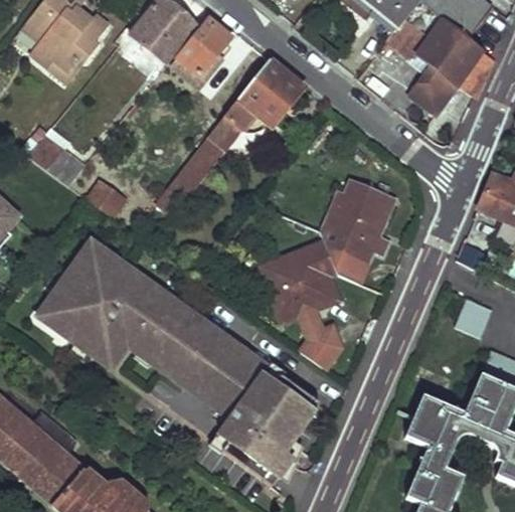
[(45,0),(22,30),(39,42),(30,53),(51,68),(58,59),(72,70),(83,54),(89,58),(101,43),(97,41),(109,25),(95,14),(91,19),(77,9),(74,7),(71,11),(63,5),(66,0),(45,0)]
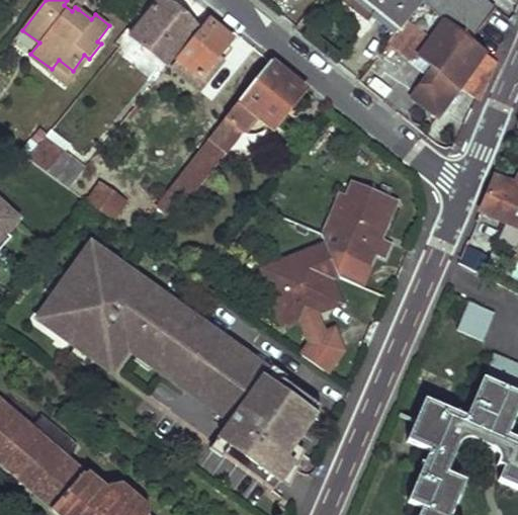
[(72,11),(75,7),(78,9),(85,0),(67,0),(64,5),(72,11)]
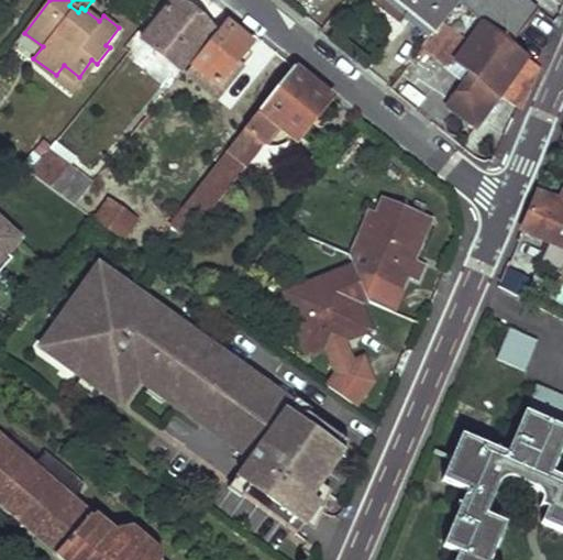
[(170,0),(142,37),(180,69),(212,28),(179,0),(170,0)]
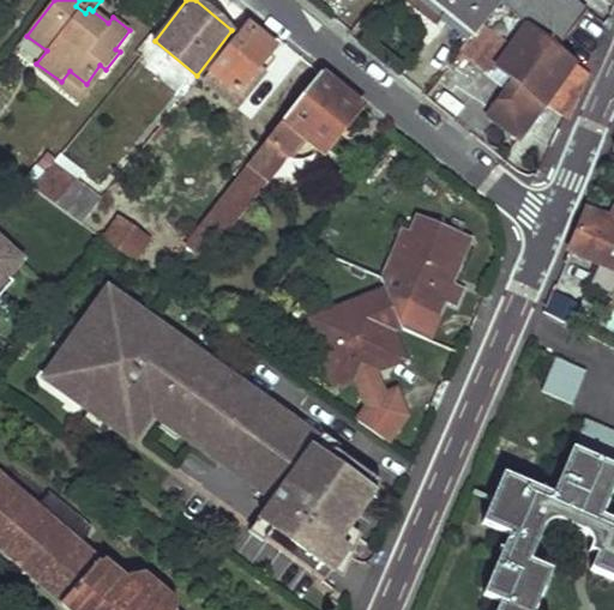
[(435,0),(475,31),(485,20),(500,0),(435,0)]
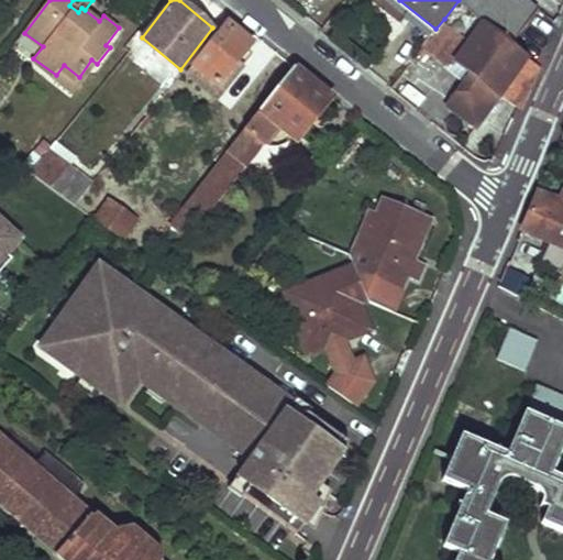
[(529,54),(514,42),(461,0),(459,0),(444,19),(435,29),(426,43),(448,63),(457,61),(473,74),(449,103),(476,128),(501,97),(529,54)]
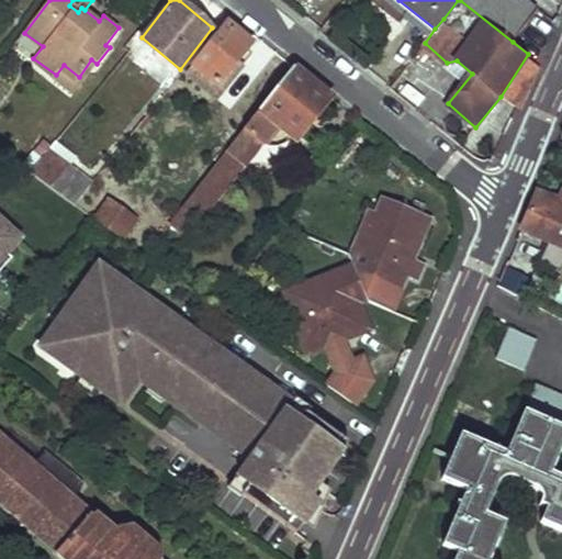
[(460,0),(513,42),(537,9),(526,0),(460,0)]
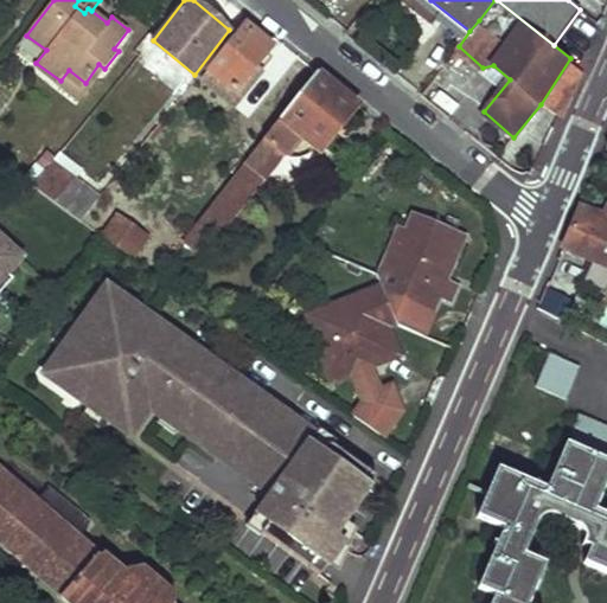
[(243,24),(208,71),(234,91),(270,46),(243,24)]
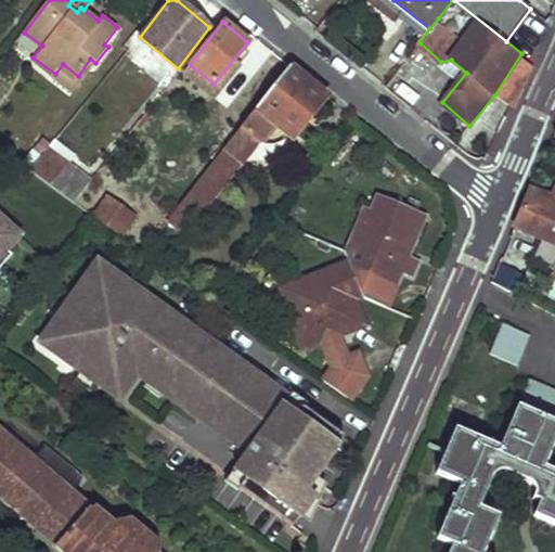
[(521,53),(494,95),(510,107),(531,60),(521,53)]
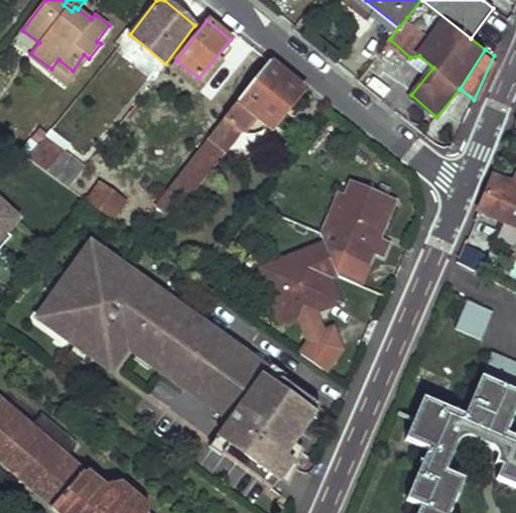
[(58,59),(51,69),(71,84),(89,58),(84,54),(73,71),(58,59)]
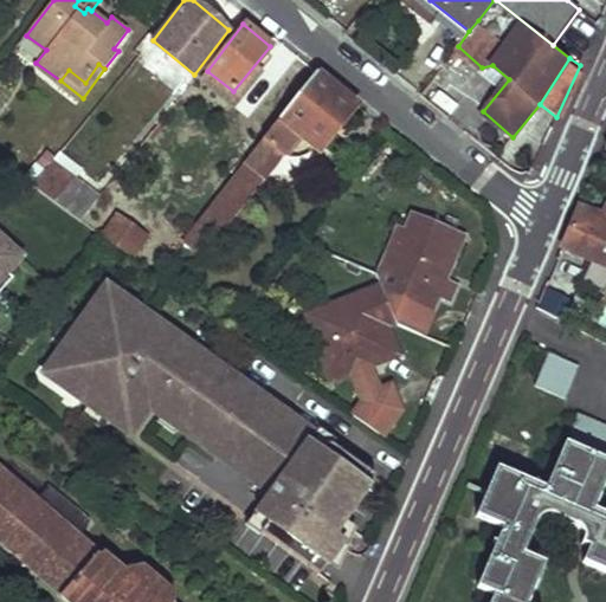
[(182,239),(202,256),(296,131),(320,151),(358,102),(316,69),(182,239)]
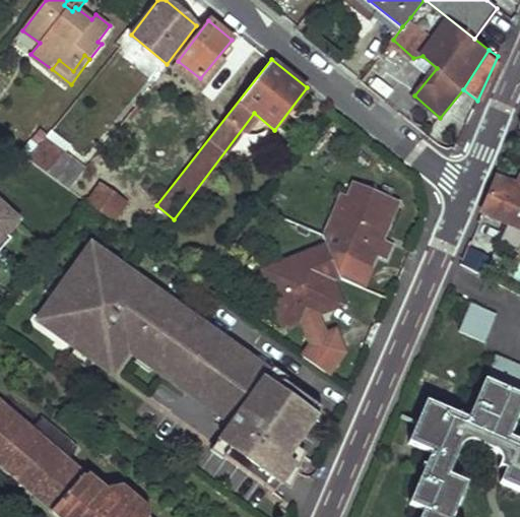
[(27,158),(69,189),(84,167),(45,135),(27,158)]
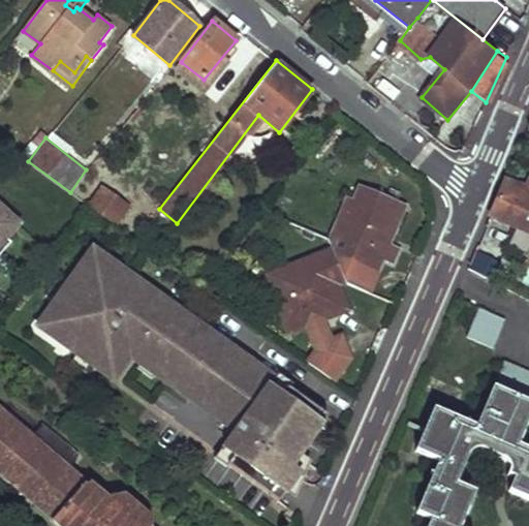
[(528,233),(528,190),(506,180),(491,215),(528,233)]
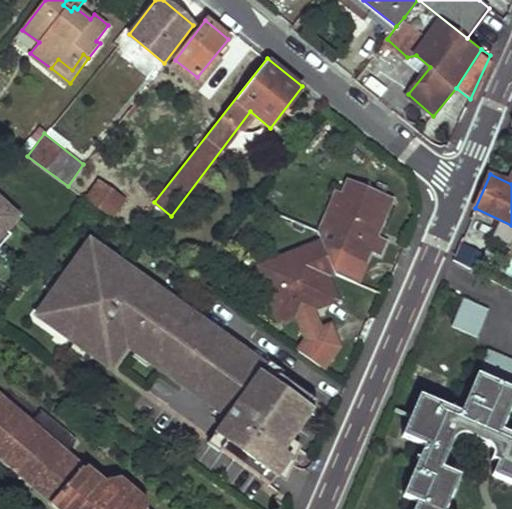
[(257,259),(278,314),(335,293),(326,268),(332,264),(340,247),(363,257),(367,248),(377,253),(383,236),(373,230),(387,194),(345,176),(339,188),(334,186),(326,201),(333,204),(325,223),(337,227),(329,241),(317,245),(313,237),(304,240),(257,259)]
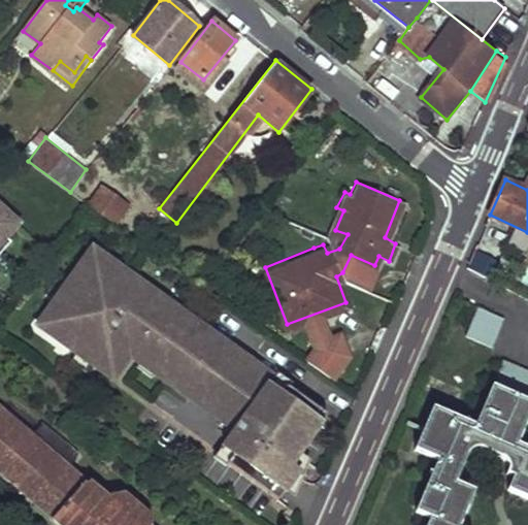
[(102,183),(88,203),(89,203),(107,218),(123,197),(102,183)]
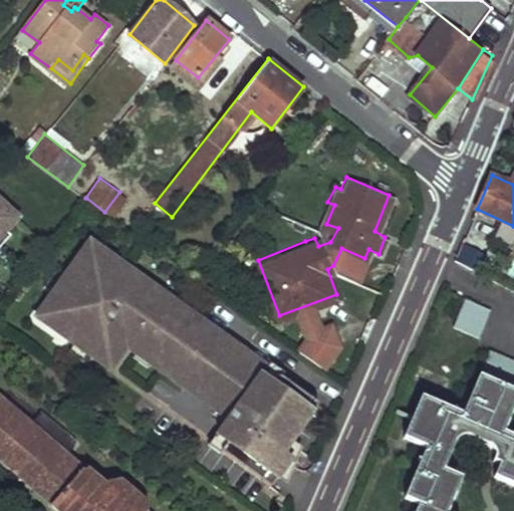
[(324,201),(305,241),(314,238),(318,246),(330,242),(338,228),(326,224),(334,205),(327,202),(324,201)]
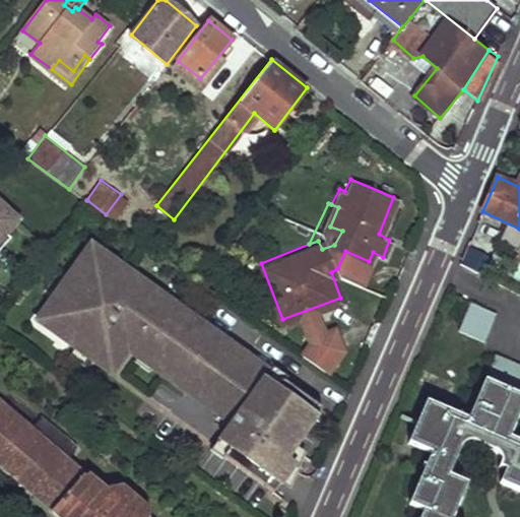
[(0,240),(7,233),(16,221),(0,206),(0,240)]
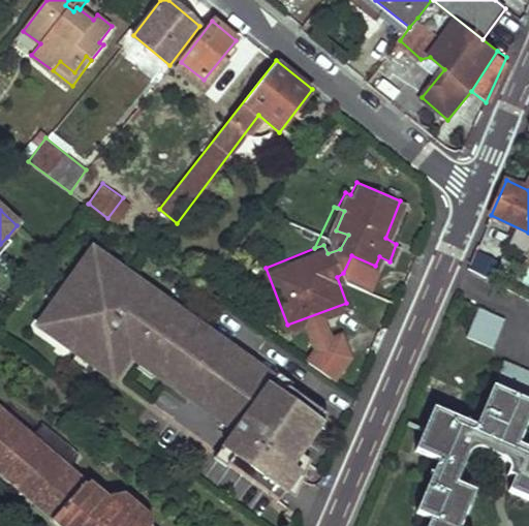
[(11,241),(7,237),(0,244),(0,253),(11,241)]
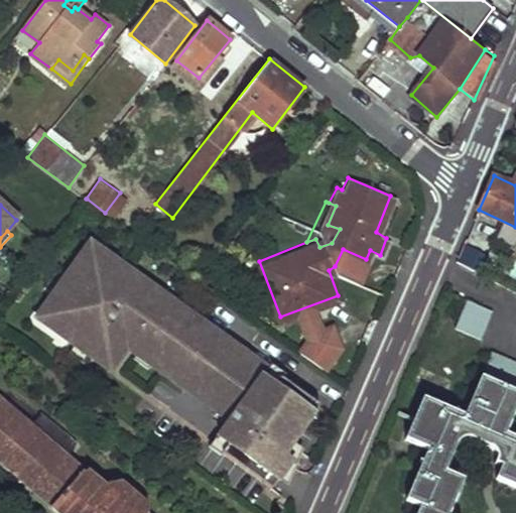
[(91,241),(37,316),(112,369),(128,345),(132,340),(151,353),(152,362),(234,418),(222,435),(232,441),(226,451),(275,485),(302,445),(294,439),(321,401),(188,308),(185,314),(164,299),(162,290),(91,241)]
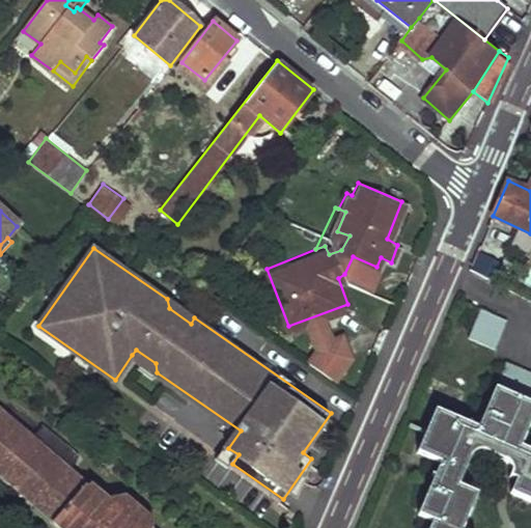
[(477,251),(472,271),(496,277),(501,257),(477,251)]
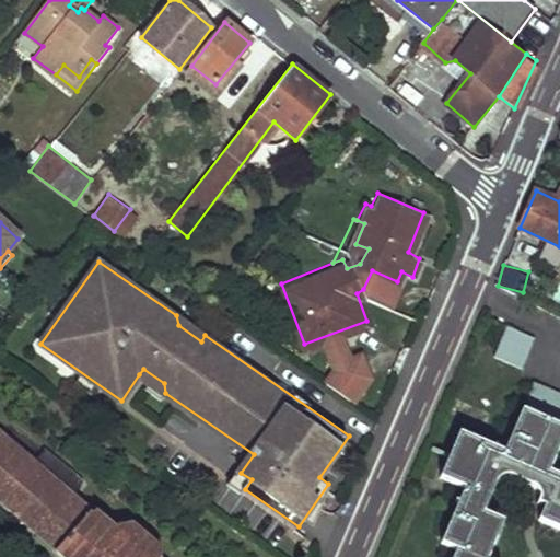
[(205,335),(176,315),(178,325),(201,341),(205,335)]
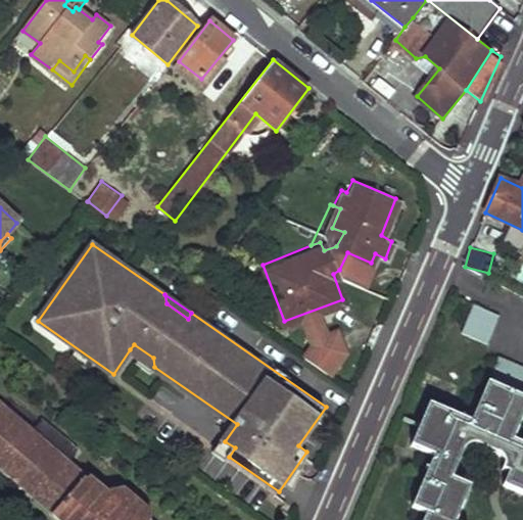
[(478,303),(465,332),(490,342),(504,315),(478,303)]
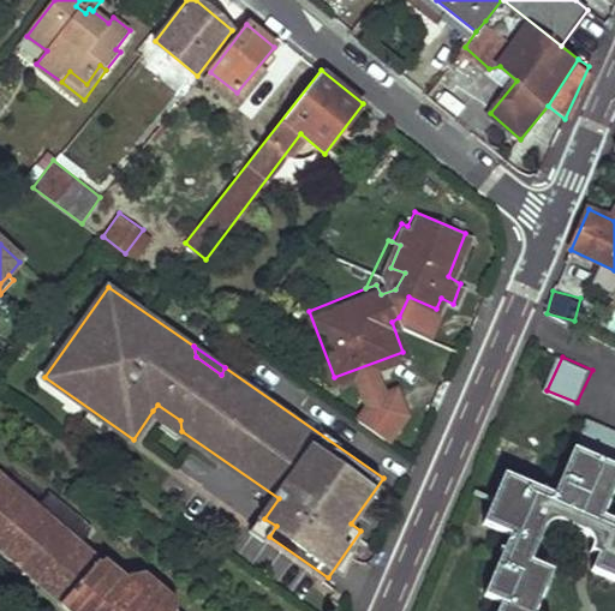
[(157,405),(153,411),(181,431),(180,420),(157,405)]
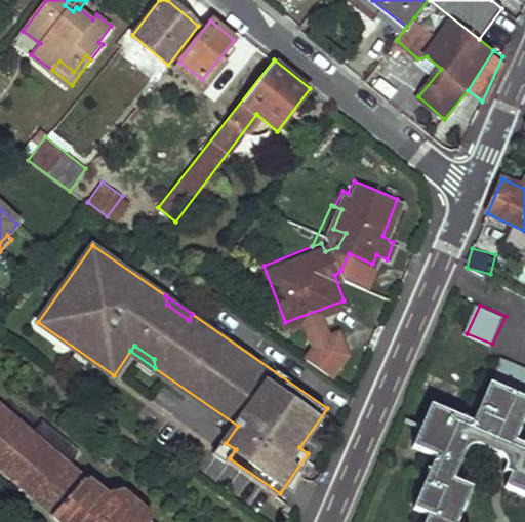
[(471,424),(431,408),(413,449),(433,458),(411,510),(430,519),(428,521),(451,521),(470,480),(448,471),(459,446),(476,443),(501,453),(506,469),(514,472),(508,486),(524,493),(524,444),(514,440),(524,412),(524,367),(497,357),(471,424)]
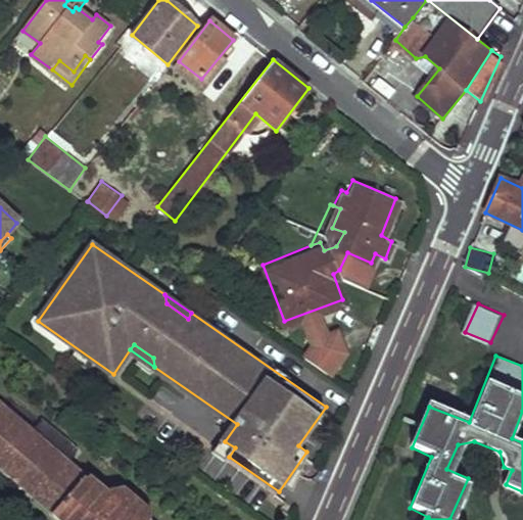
[(0,467),(60,519),(148,519),(150,510),(120,486),(107,490),(106,493),(0,404),(0,467)]
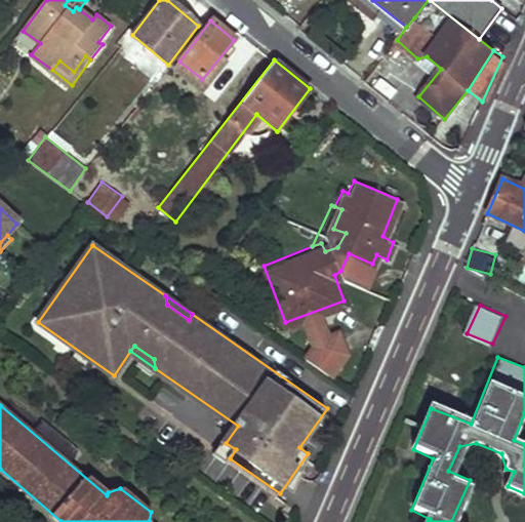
[(226,443),(219,451),(230,458),(236,449),(226,443)]
